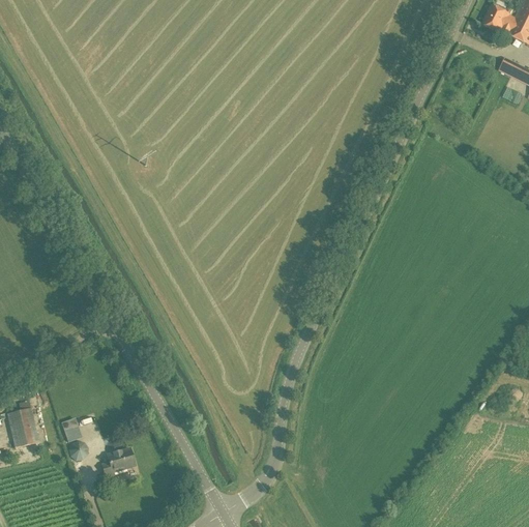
[(521,0),(513,16),(508,12),(490,3),(480,23),(499,31),(498,34),(507,39),(509,34),(528,44),(528,0),(521,0)]
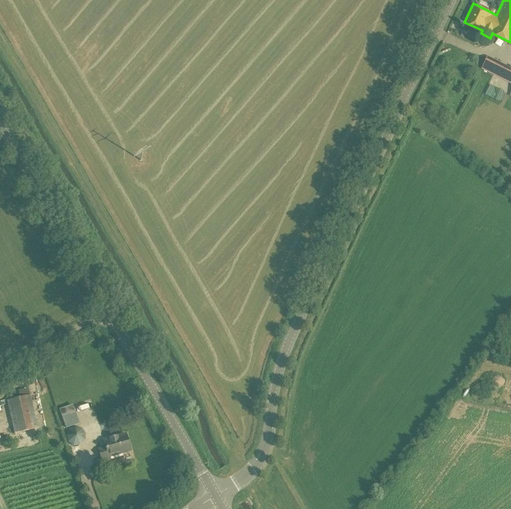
[(510,66),(487,54),(481,66),(510,81),(510,66)]
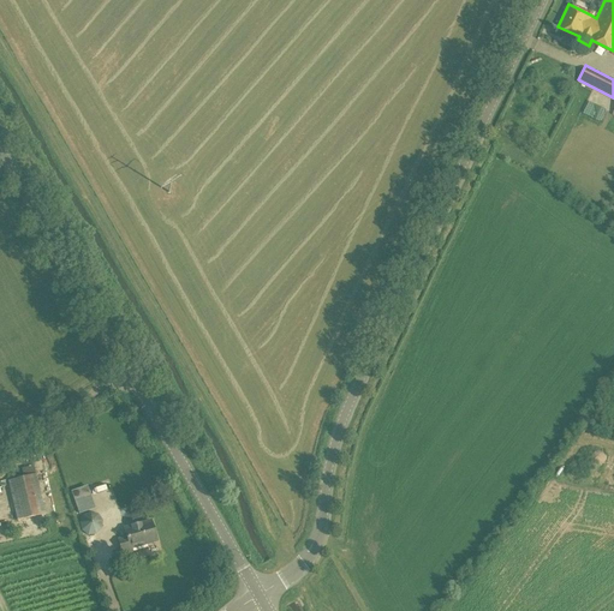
[(16,517),(43,511),(35,472),(7,478),(16,517)]
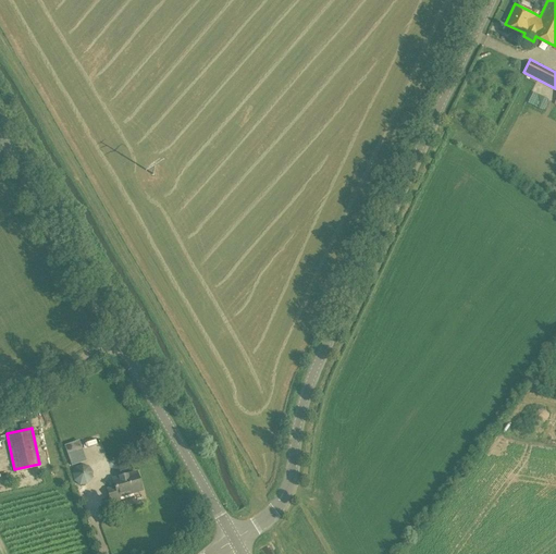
[(78,483),(86,482),(91,477),(91,470),(88,464),(81,462),(74,465),(71,471),(73,479),(78,483)]
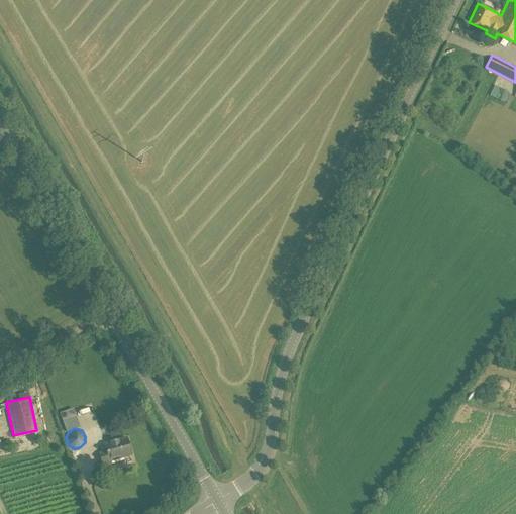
[(6,429),(0,430),(0,438),(8,437),(6,429)]
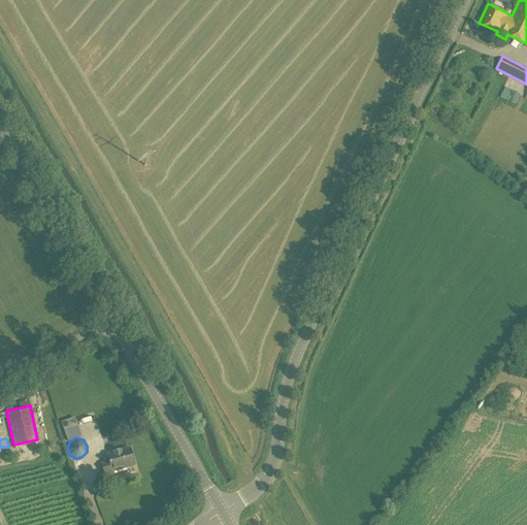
[(104,473),(112,471),(111,468),(133,462),(129,445),(105,452),(108,459),(100,461),(104,473)]
